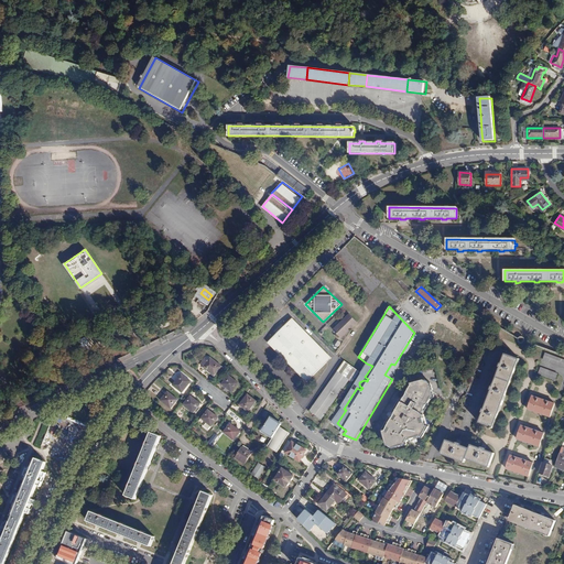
[(348,314),(333,329),(340,338),(357,322),(348,314)]
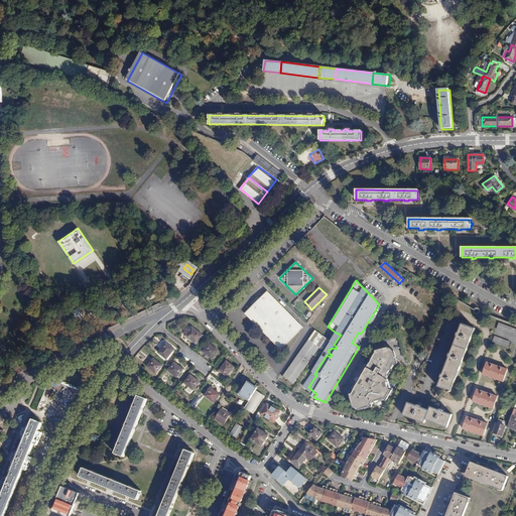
[(302,328),(267,291),(245,313),(280,350),(302,328)]
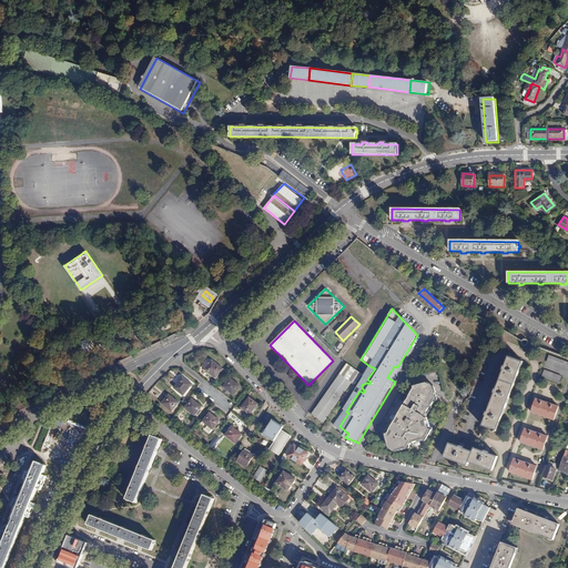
[(523,362),(509,356),(483,425),(496,430),(523,362)]
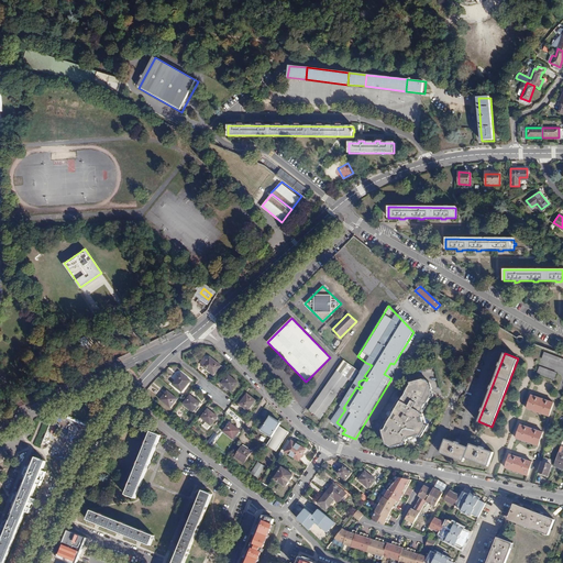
[(562,360),(545,353),(542,360),(562,367),(562,360)]
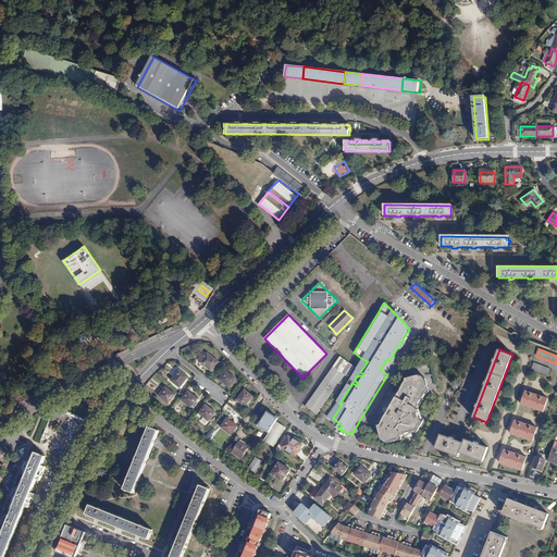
[(219,362),(209,354),(206,356),(202,354),(198,358),(202,361),(201,362),(211,371),(219,362)]
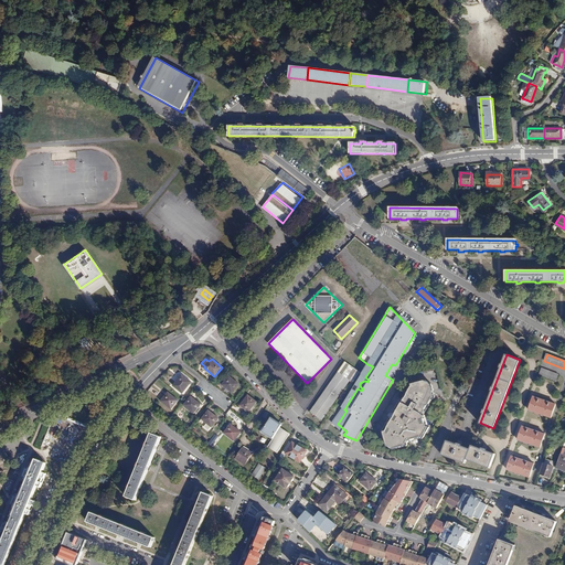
[(360,372),(345,362),(310,413),(321,419),(349,381),(352,383),(360,372)]
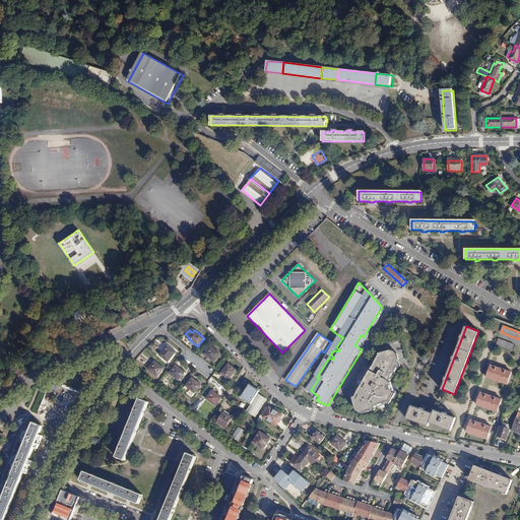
[(514,345),(499,339),(496,345),(512,351),(514,345)]
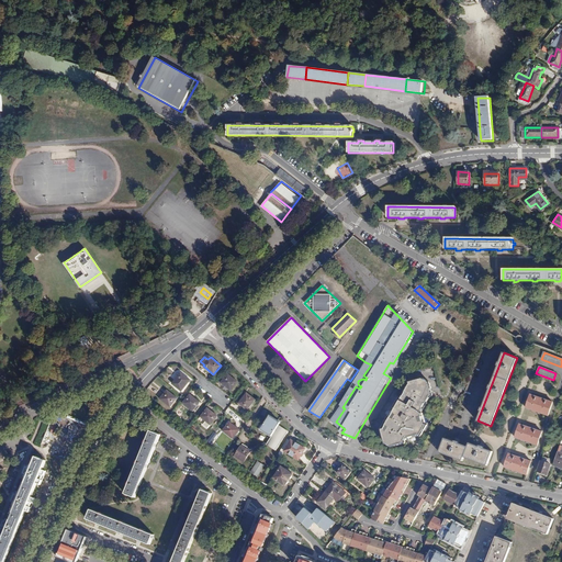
[(173,380),(181,371),(178,369),(170,377),(173,380)]
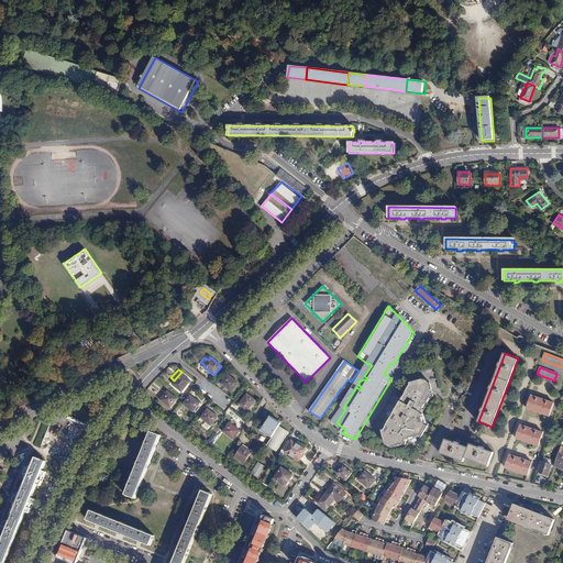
[(190,382),(180,374),(173,385),(181,393),(190,382)]
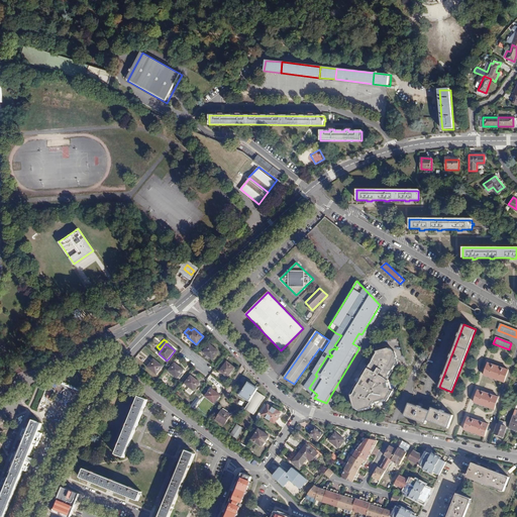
[(218,351),(210,344),(203,352),(212,359),(218,351)]
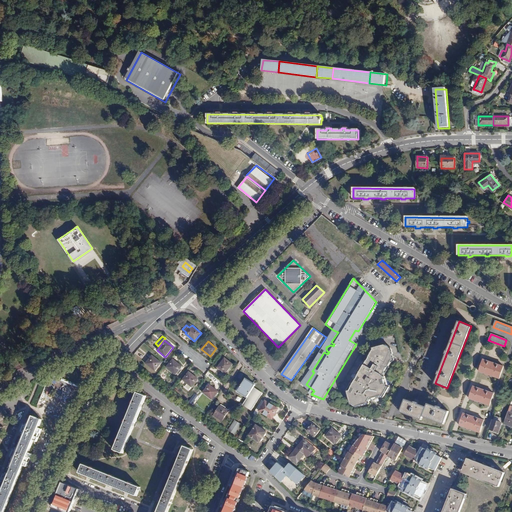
[(373,349),(364,364),(362,363),(355,374),(358,376),(357,378),(354,377),(346,391),(348,401),(350,400),(351,405),(357,408),(370,404),(369,402),(371,399),(381,396),(384,398),(390,386),(386,376),(384,375),(392,359),(394,359),(395,358),(391,346),(385,343),(373,346),(372,347),(373,349)]
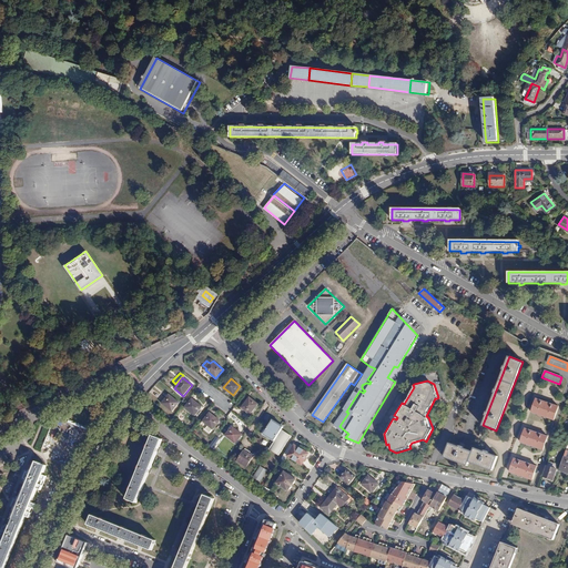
[(179,403),(169,395),(162,403),(171,411),(179,403)]
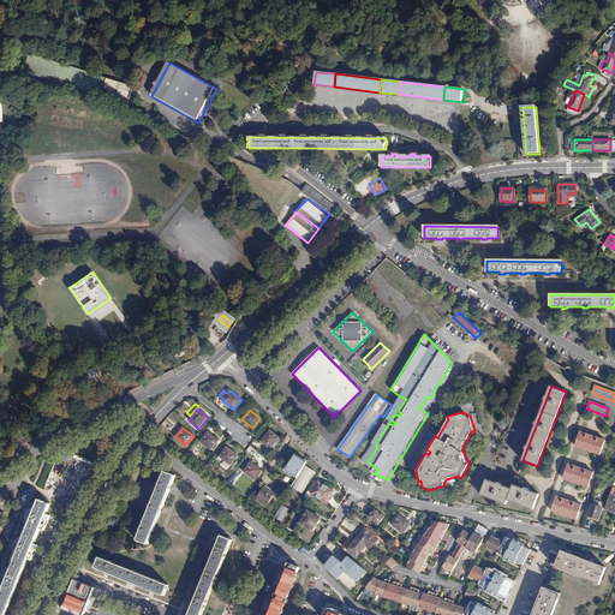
[(279,439),(269,431),(261,442),(270,449),(279,439)]
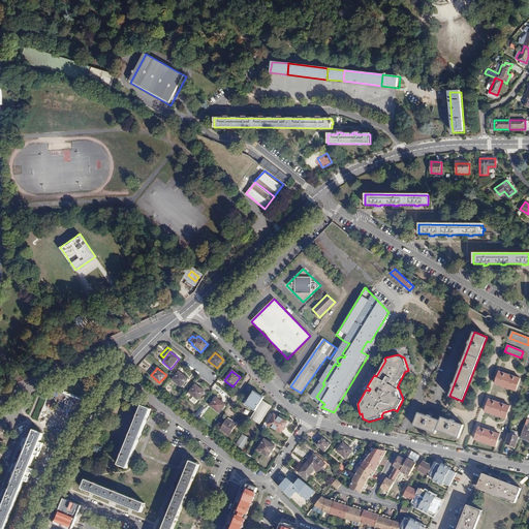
[(188,379),(179,372),(173,380),(181,387),(188,379)]
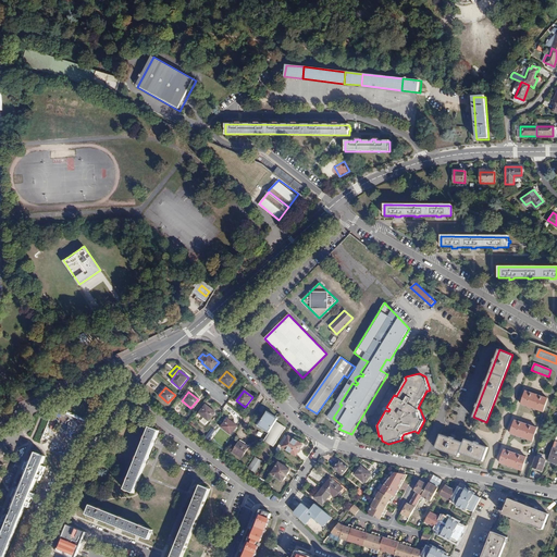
[(547,399),(525,392),(521,405),(543,412),(547,399)]
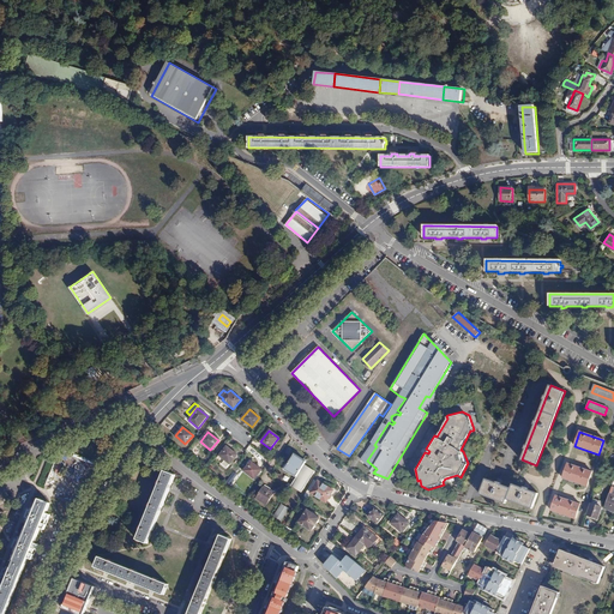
[(238,456),(227,446),(216,461),(227,469),(238,456)]
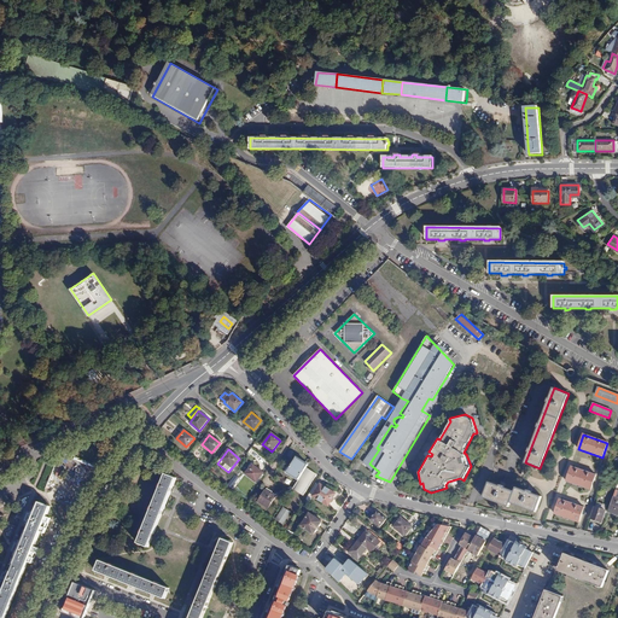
[(308,465),(296,458),(286,472),(298,481),(308,466),(308,465)]
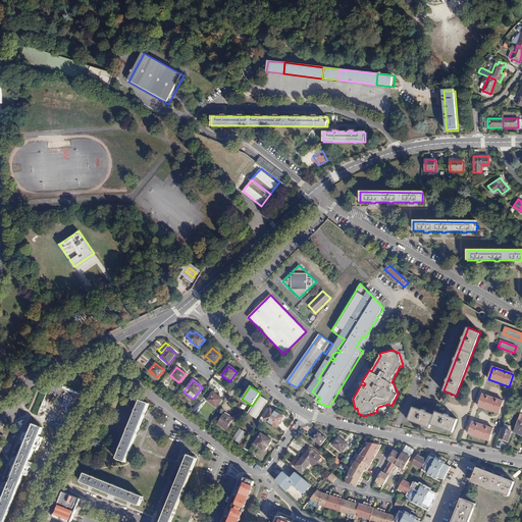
[(221,400),(212,393),(206,400),(215,408),(221,400)]
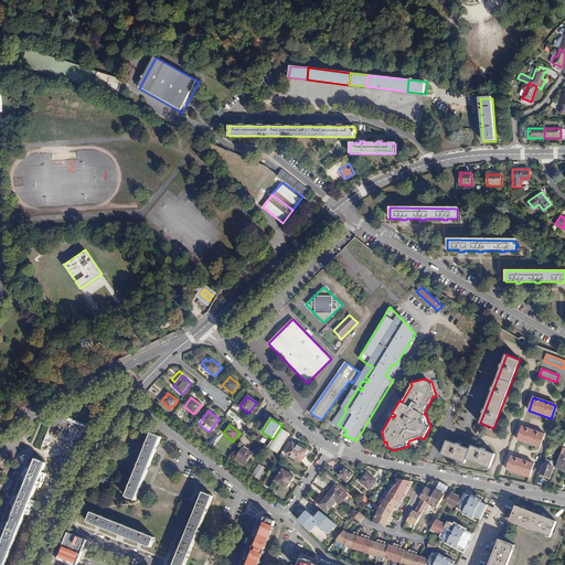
[(291,432),(281,426),(273,439),(268,445),(279,451),(291,432)]
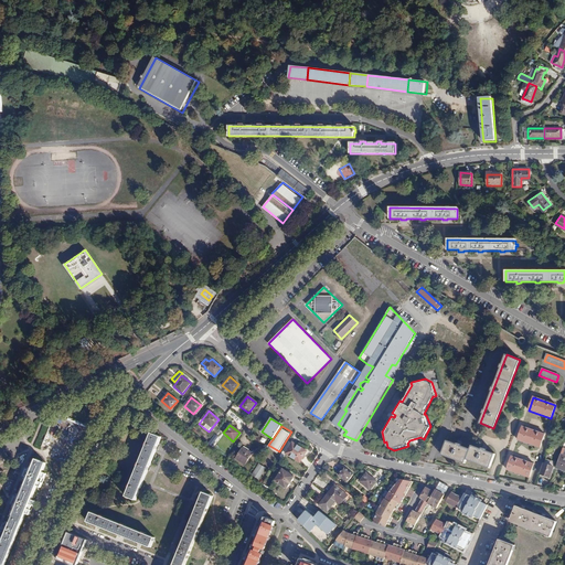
[(544,435),(522,427),(518,440),(540,448),(544,435)]
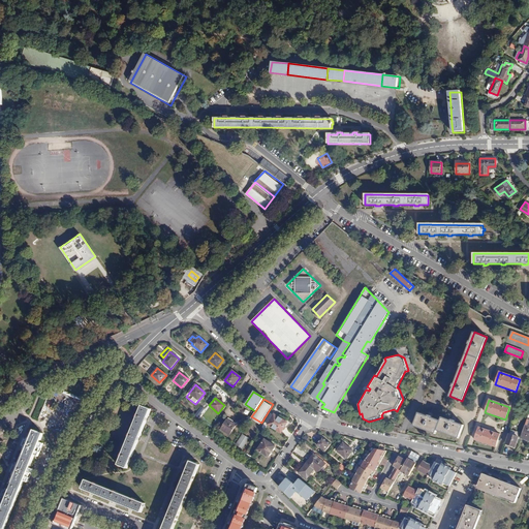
[(151,409),(142,406),(117,464),(126,468),(151,409)]
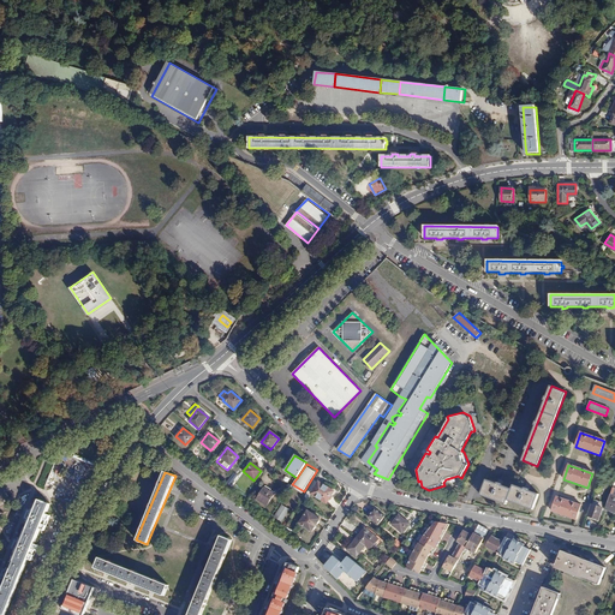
[(321,479),(317,477),(303,500),(321,513),(335,491),(320,482),(321,479)]
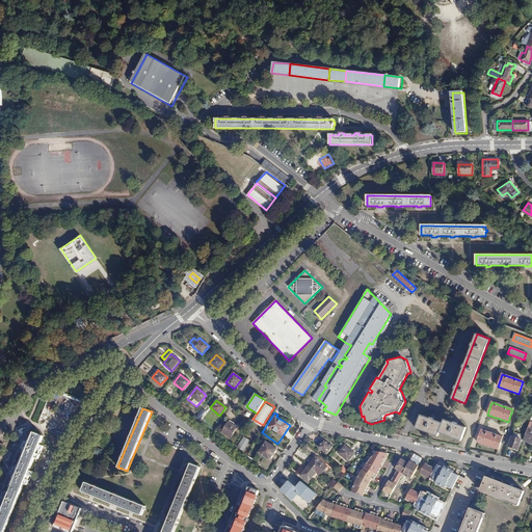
[(442,423),(421,415),(416,428),(436,436),(439,432),(459,441),(464,427),(444,419),(442,423)]
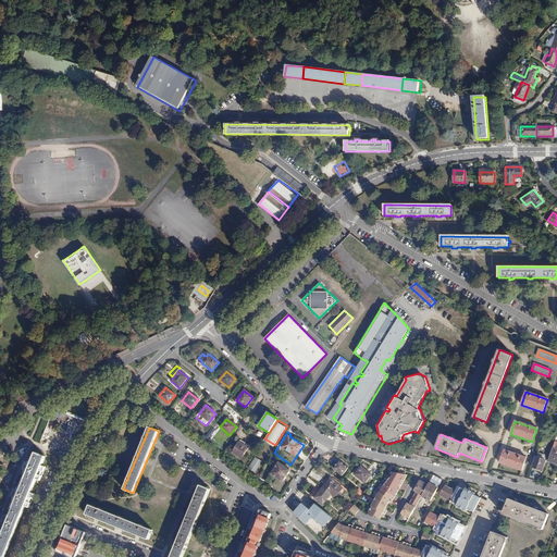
[(248,447),(239,443),(233,453),(242,458),(248,447)]
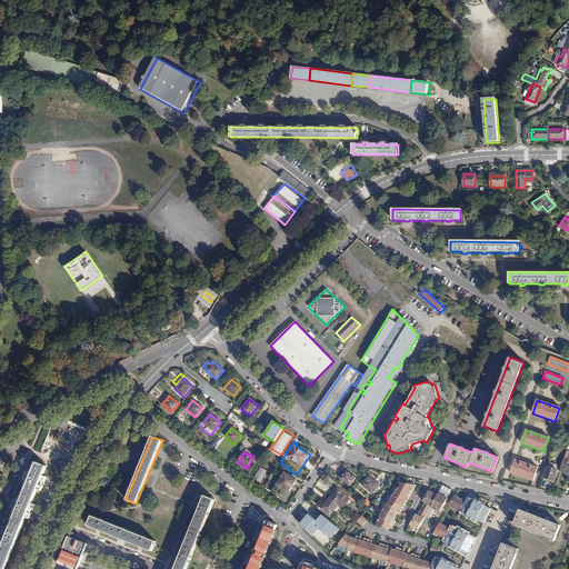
[(537,468),(515,460),(510,473),(532,481),(537,468)]
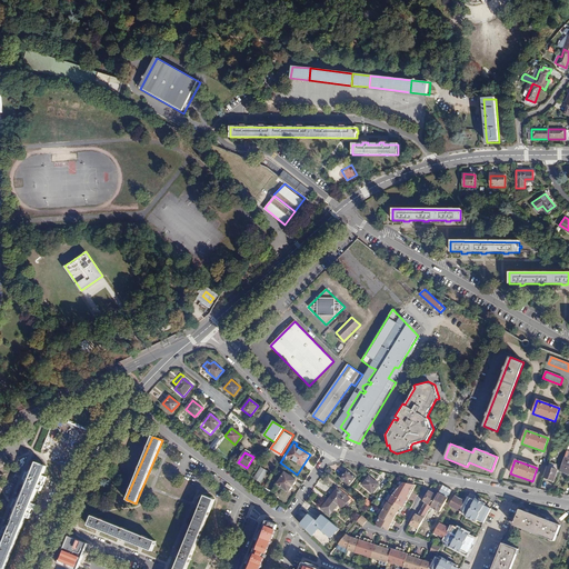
[(0,568),(3,568),(46,468),(36,463),(3,542),(0,551),(0,568)]
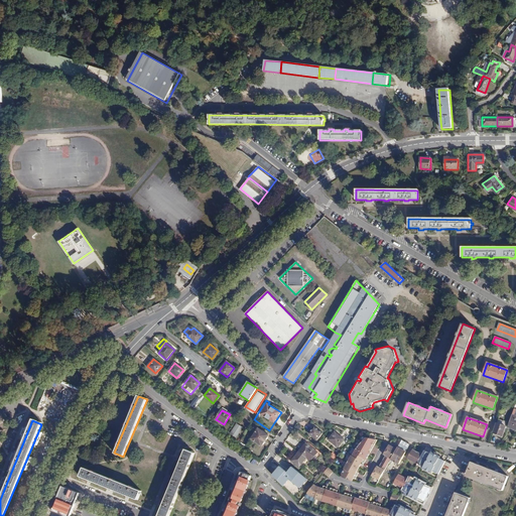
[(505,426),(497,423),(494,433),(501,436),(505,426)]
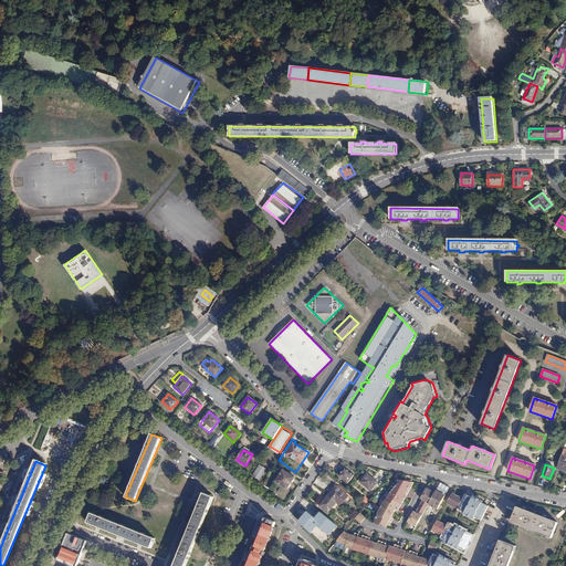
[(265,469),(260,465),(252,477),(259,480),(265,469)]
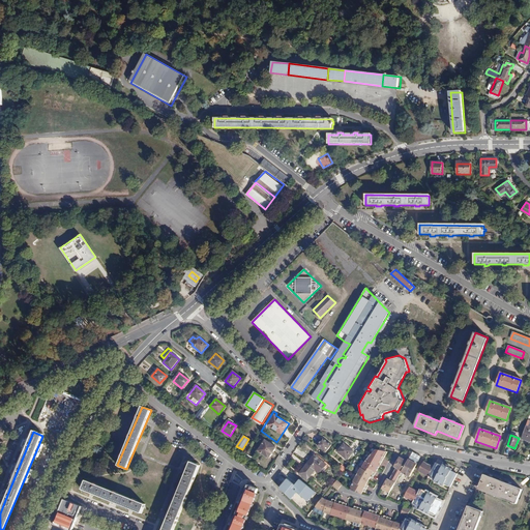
[(324,437),(318,444),(326,451),(332,444),(324,437)]
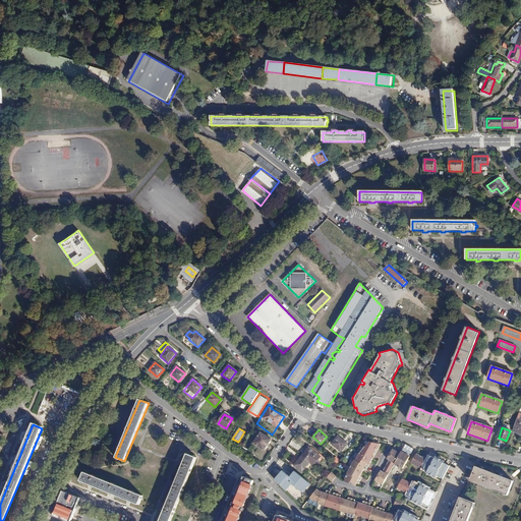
[(271,441),(261,433),(253,444),(264,451),(271,441)]
